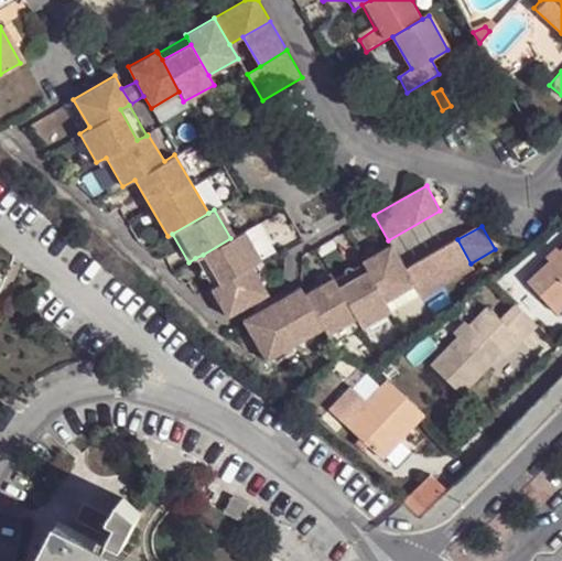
[(230,238),(203,255),(220,283),(213,288),(209,289),(226,316),(266,294),(249,267),(260,260),(242,232),(230,238)]
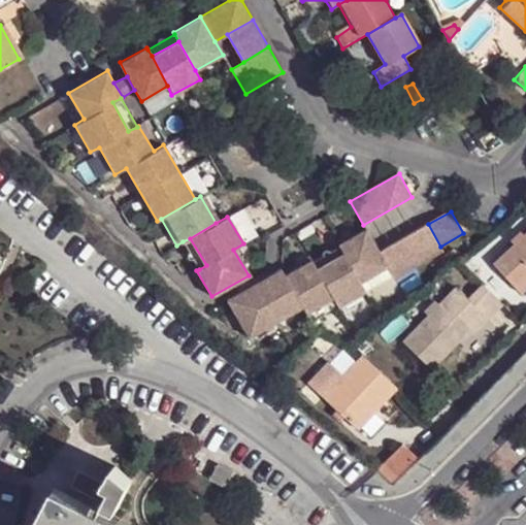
[(388,267),(394,281),(442,252),(440,247),(428,224),(380,253),(388,267)]
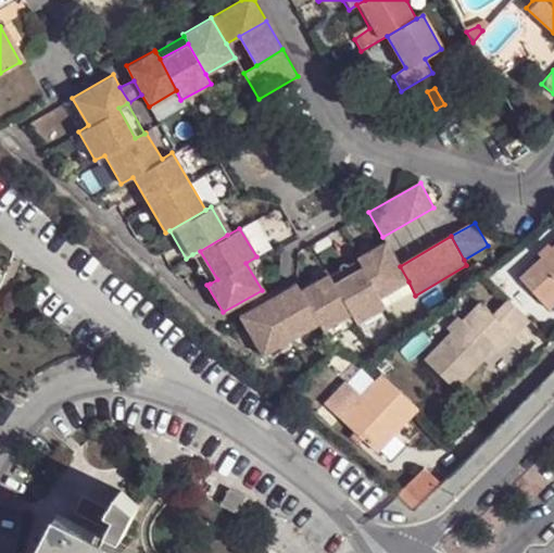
[(408,281),(400,266),(385,241),(356,258),(357,261),(362,267),(379,299),(408,281)]
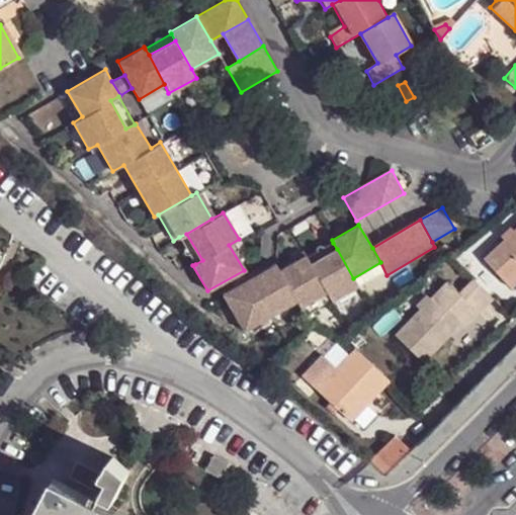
[(515,226),(479,262),(501,285),(515,270),(515,226)]
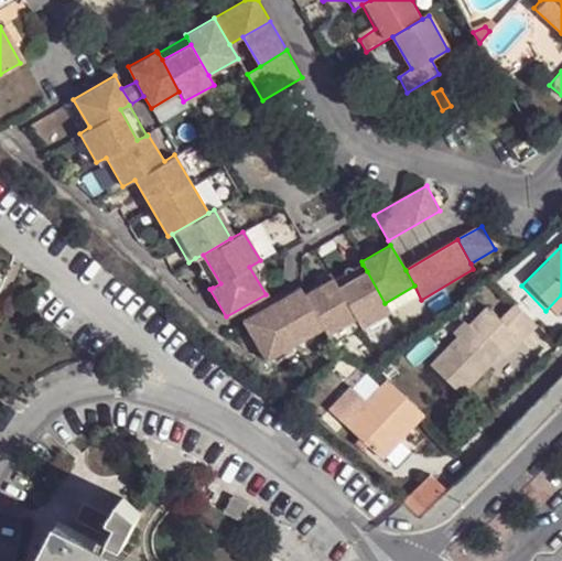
[(203,255),(195,258),(213,288),(220,283),(203,255)]
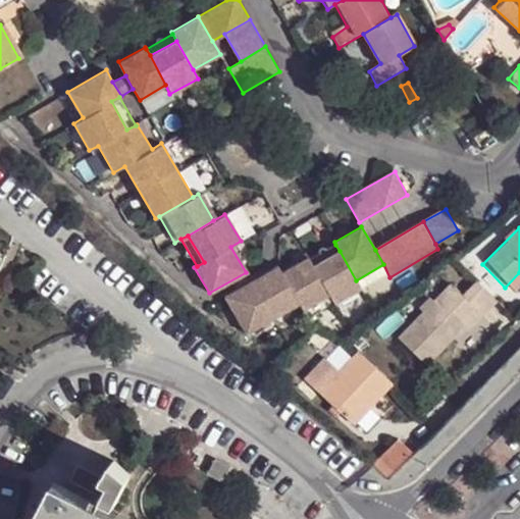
[(309,260),(313,267),(340,251),(335,245),(309,260)]
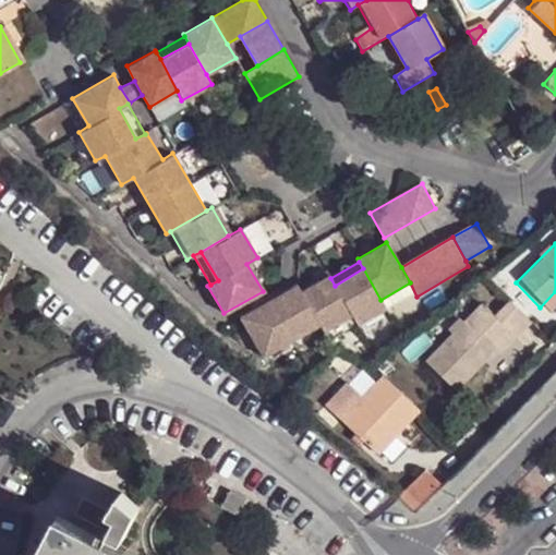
[(335,286),(351,316),(357,326),(386,309),(381,300),(363,268),(335,286)]
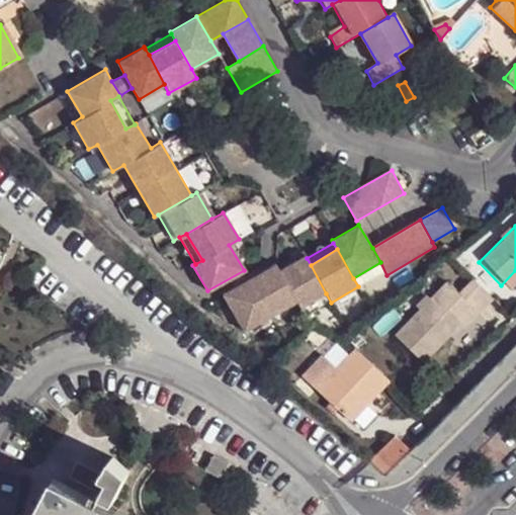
[(326,293),(311,265),(307,258),(305,256),(279,271),(295,303),(299,309),(326,293)]
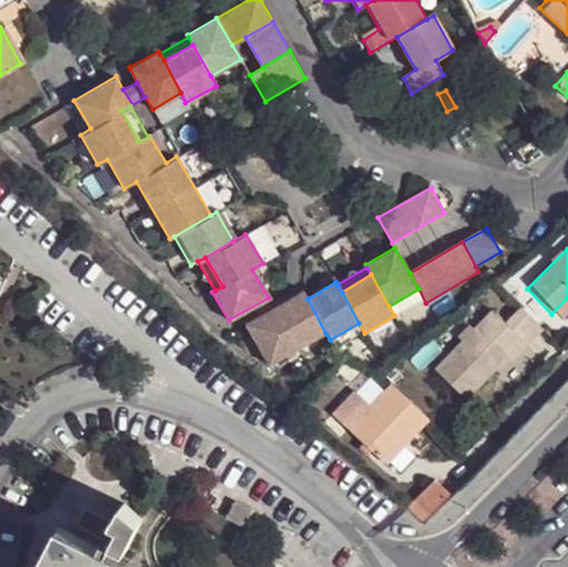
[(325,333),(307,299),(303,291),(245,324),(267,365),(325,333)]
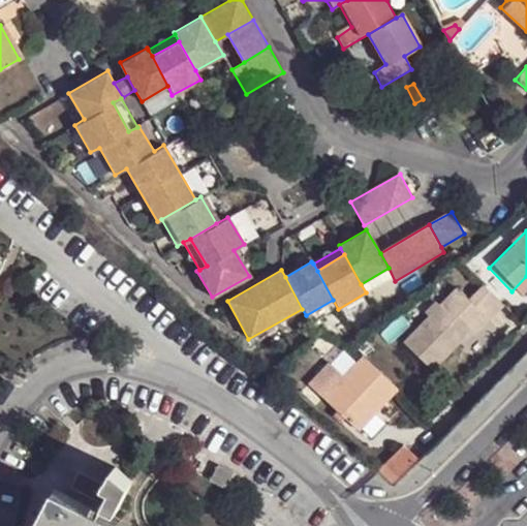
[(526,276),(512,291),(518,297),(526,287),(526,276)]
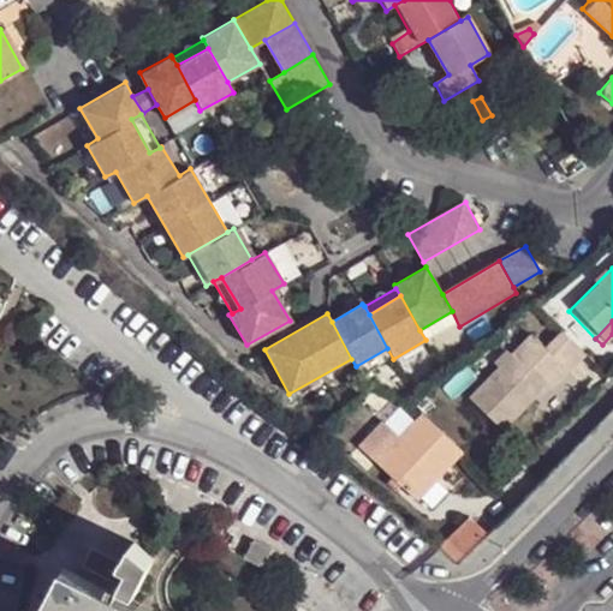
[(463,399),(493,433),(494,432),(528,400),(557,371),(561,376),(579,359),(554,334),(537,352),(525,337),(463,399)]
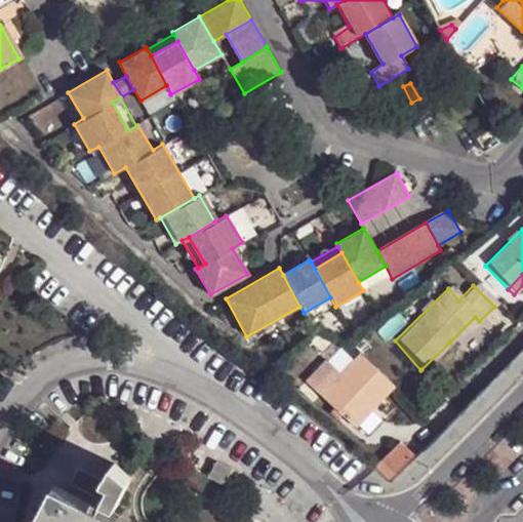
[(475,317),(450,342),(454,347),(479,321),(475,317)]
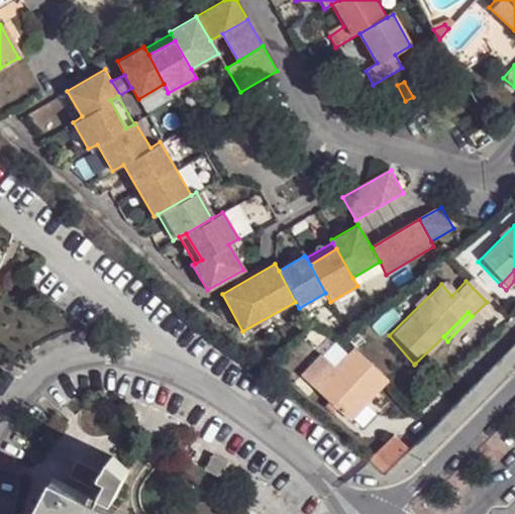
[(351,349),(314,387),(346,421),(386,383),(351,349)]
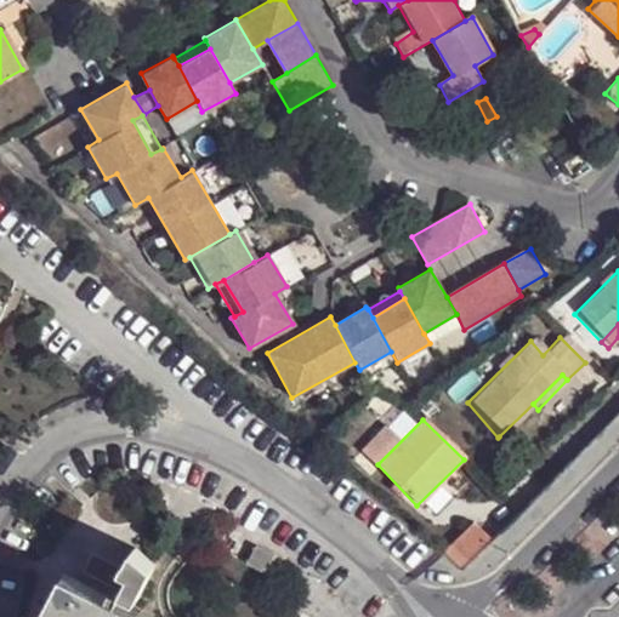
[(331,444),(318,433),(310,444),(324,453),(331,444)]
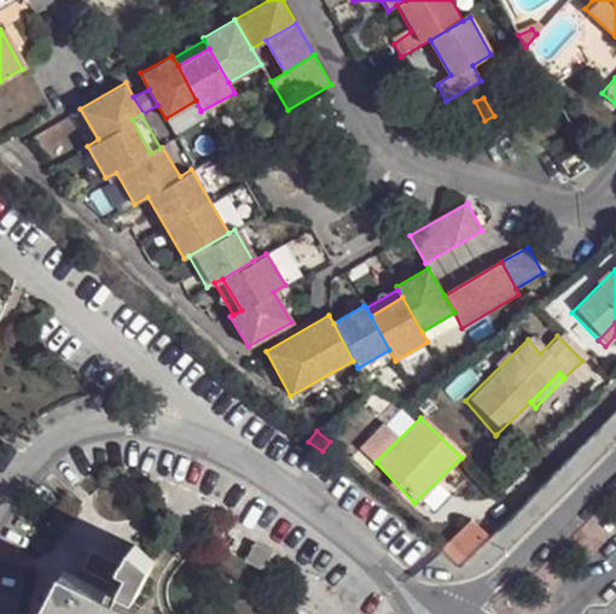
[(470,521),(437,554),(458,571),(489,539),(470,521)]
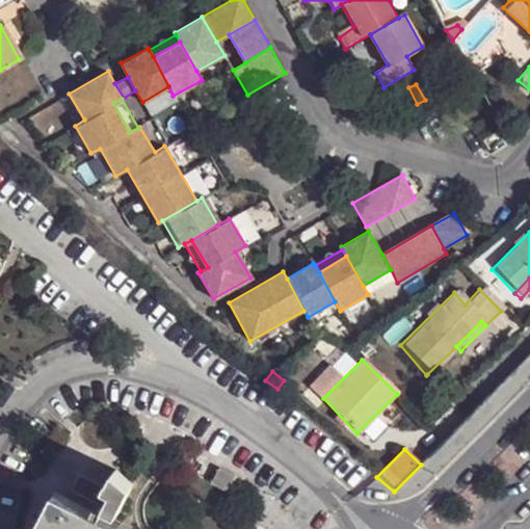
[(235,477),(218,469),(210,485),(226,494),(235,477)]
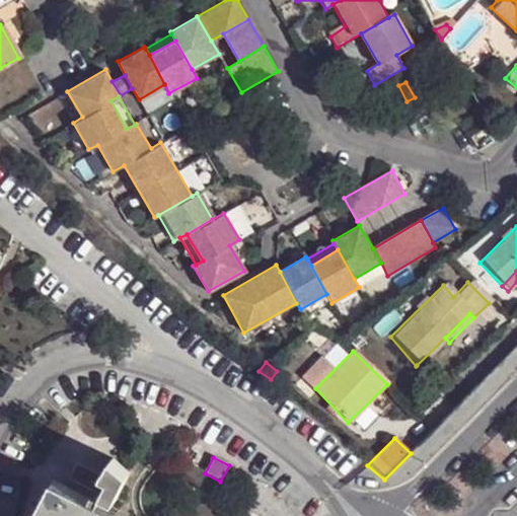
[(125,474),(108,461),(100,477),(111,483),(119,488),(125,474)]
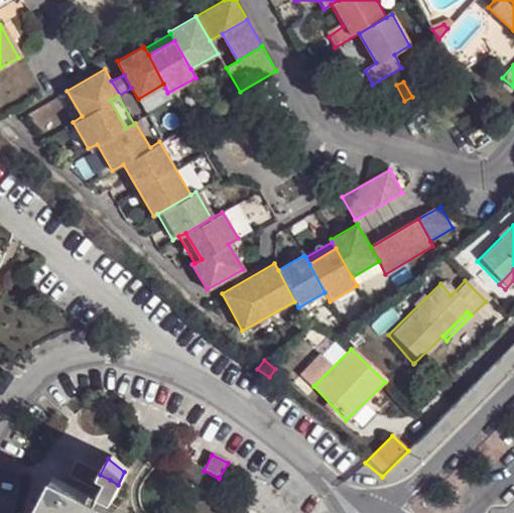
[(75,463),(67,479),(91,492),(100,475),(75,463)]
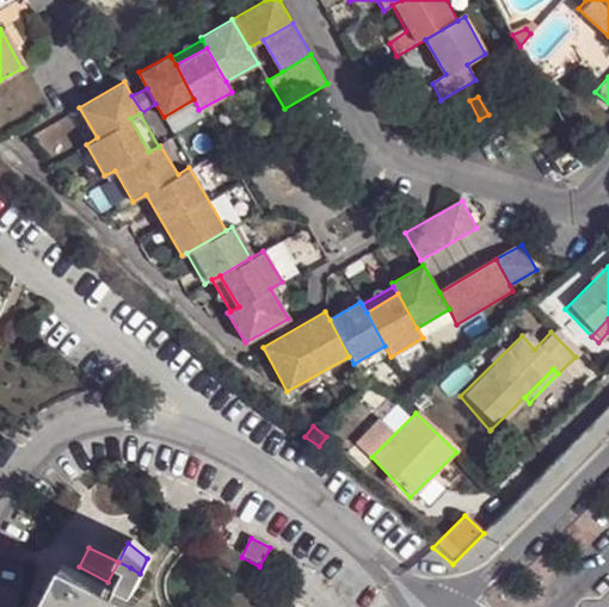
[(130,568),(118,562),(108,582),(120,587),(130,568)]
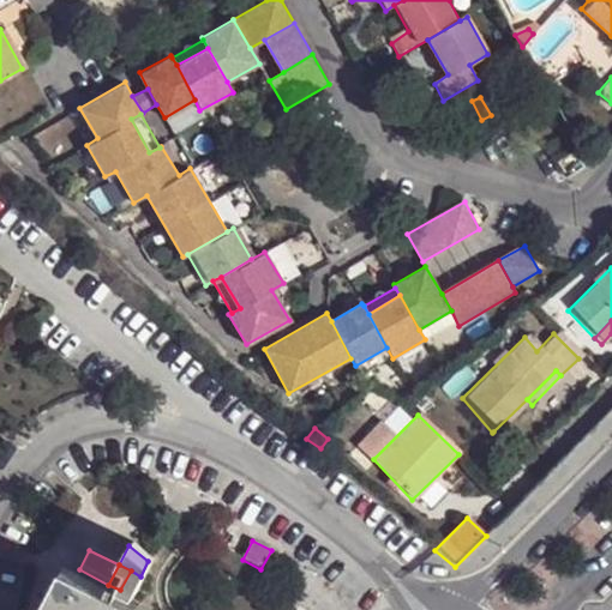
[(141,577),(131,571),(120,590),(131,596),(141,577)]
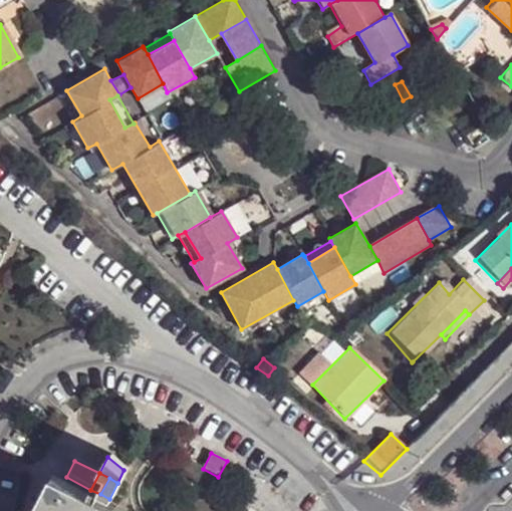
[(115,510),(51,479),(35,510),(115,510)]
